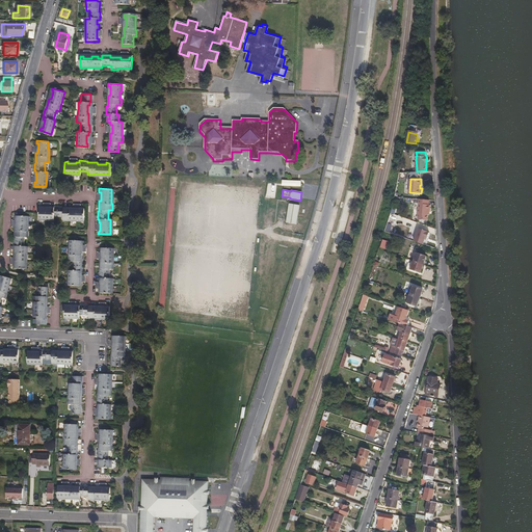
[(431,209),(431,205),(430,205),(430,198),(420,198),(419,218),(429,219),(429,209),(431,209)]
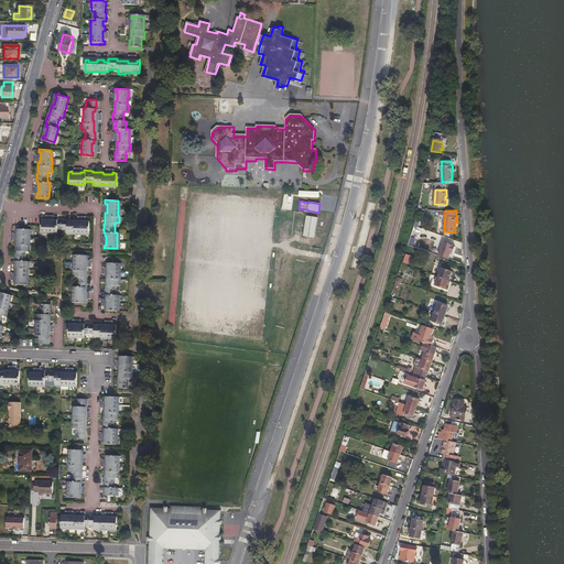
[(313,238),(317,218),(305,215),(301,236),(313,238)]
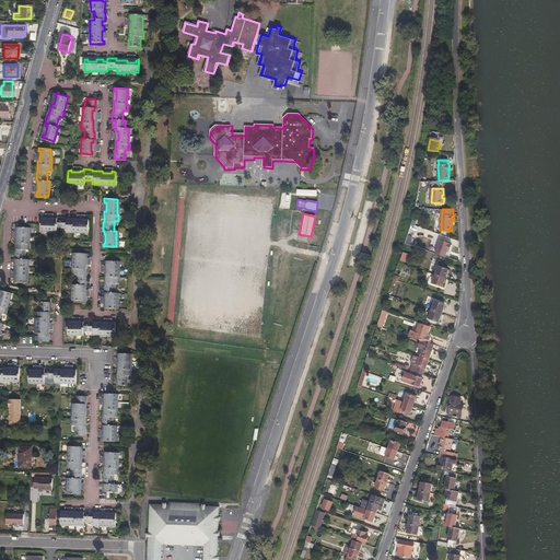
[(54,232),(55,228),(65,229),(63,232),(79,233),(79,231),(86,232),(86,219),(83,219),(83,221),(74,221),(73,219),(63,218),(63,217),(55,217),(55,218),(51,218),(51,220),(43,219),(43,218),(39,218),(39,232),(54,232)]
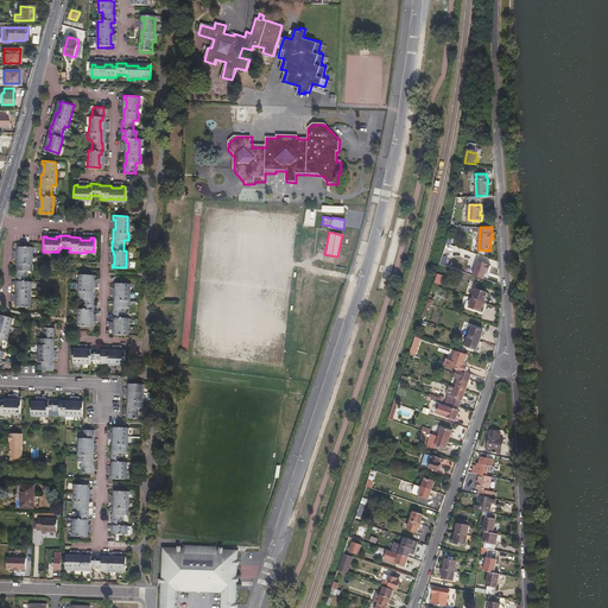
[(30,306),(31,282),(26,282),(26,271),(31,271),(31,247),(14,247),(13,306),(30,306)]
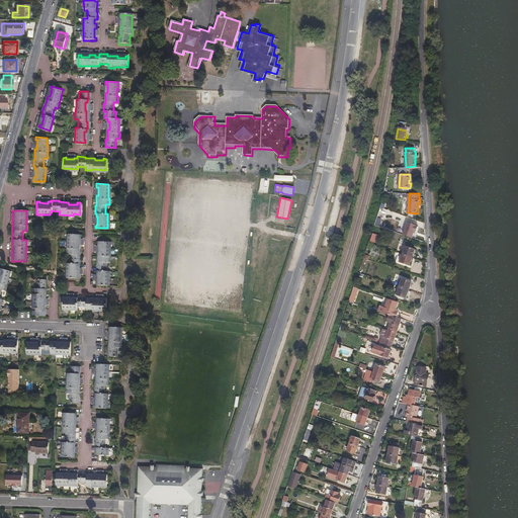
[(405,235),(414,239),(417,232),(419,232),(420,227),(419,227),(419,225),(410,222),(405,235)]
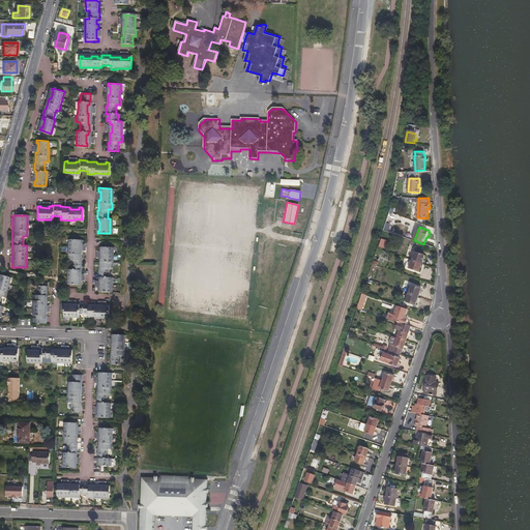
[(80,285),(81,240),(67,239),(66,261),(69,261),(69,269),(66,270),(65,284),(80,285)]
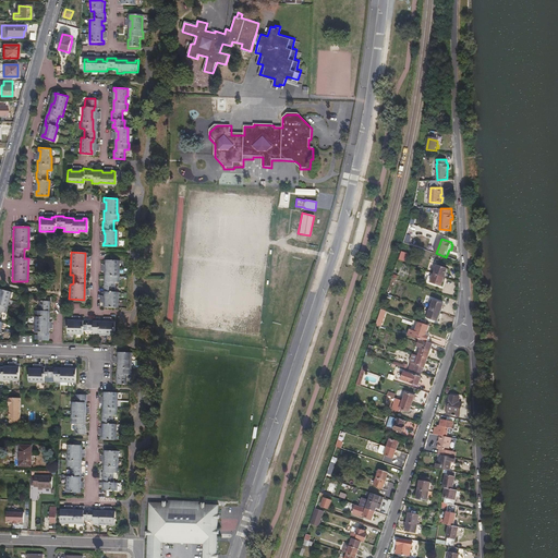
[(118,308),(118,293),(113,292),(114,283),(118,282),(119,261),(104,259),(102,307),(118,308)]
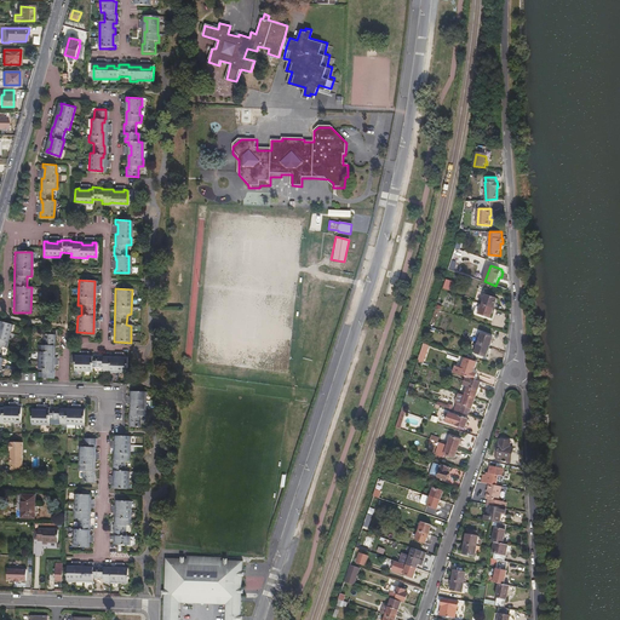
[(494,308),(498,298),(487,294),(483,304),(494,308)]
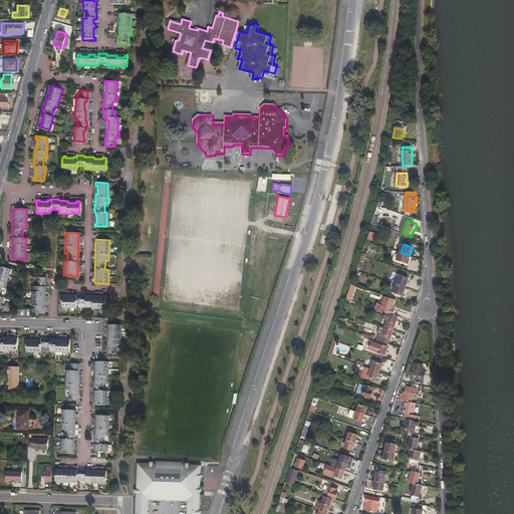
[(407,263),(410,255),(401,252),(398,259),(407,263)]
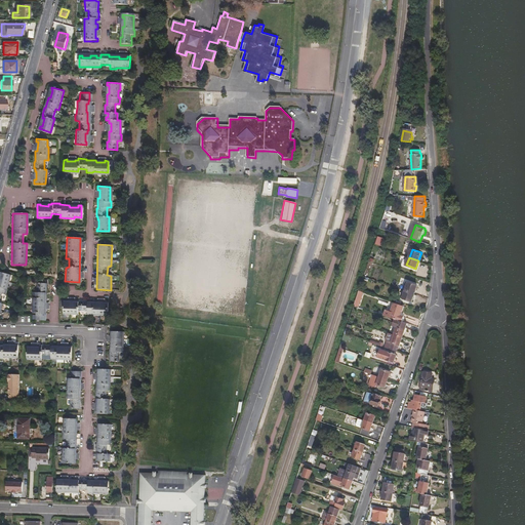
[(0,315),(3,304),(0,301),(0,300),(2,294),(6,294),(10,281),(11,275),(0,271),(0,315)]
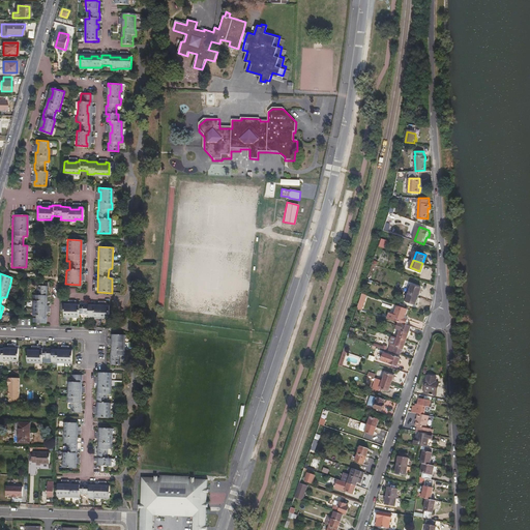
[(46,323),(47,294),(47,286),(36,285),(36,294),(32,294),(32,316),(35,316),(35,323),(46,323)]
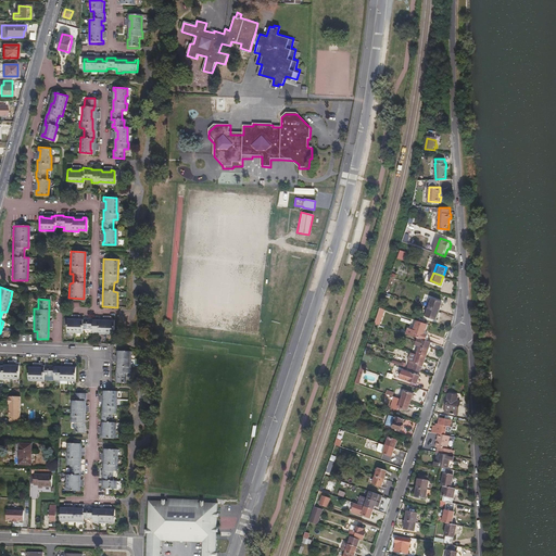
[(439,311),(442,302),(432,299),(429,307),(439,311)]
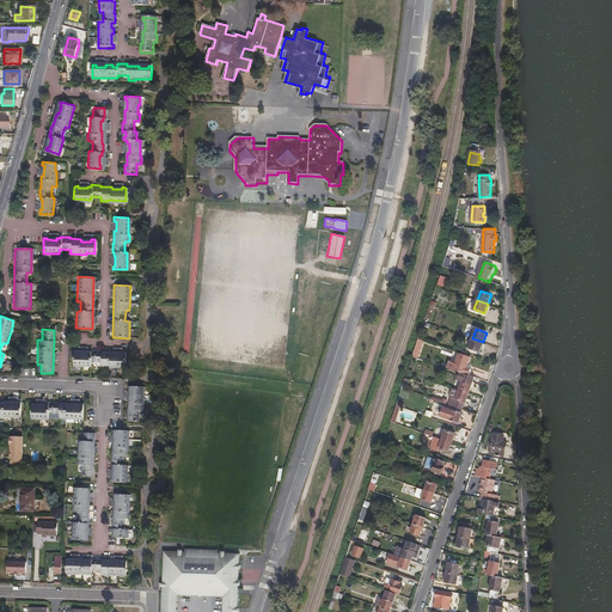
[(479,352),(483,342),(472,338),(470,348),(479,352)]
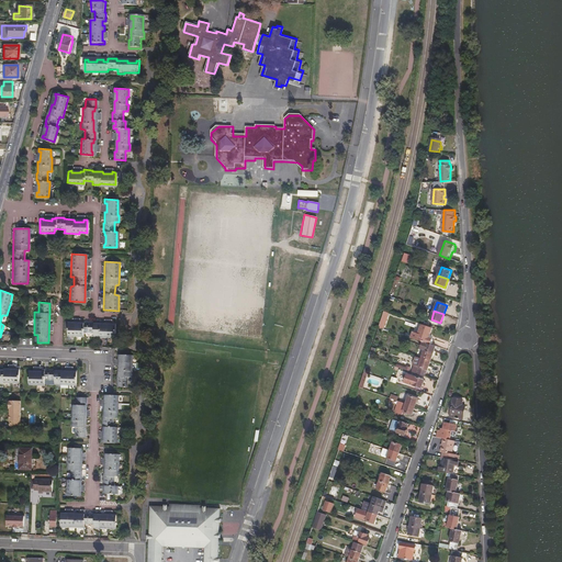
[(384,328),(389,314),(382,313),(379,327),(384,328)]
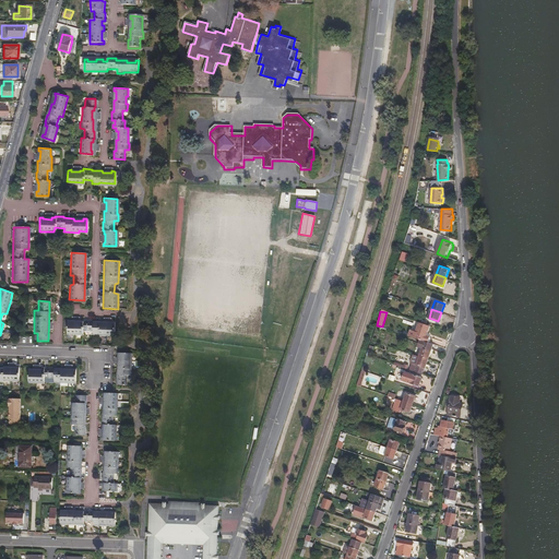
[(94,320),(68,320),(68,334),(83,335),(83,331),(92,332),(92,335),(115,336),(115,321),(94,320)]
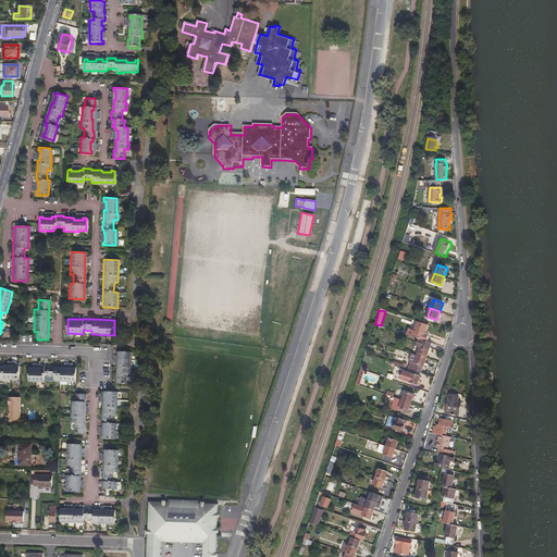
[(426,342),(429,335),(425,334),(429,325),(428,325),(418,321),(415,327),(412,337),(422,341),(426,342)]
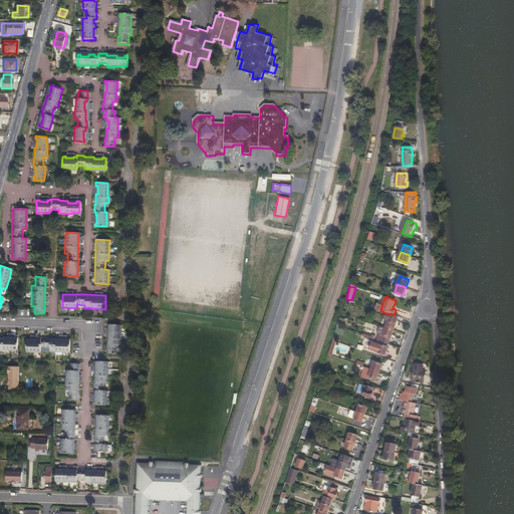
[(394,329),(399,317),(394,315),(390,314),(386,327),(394,329)]
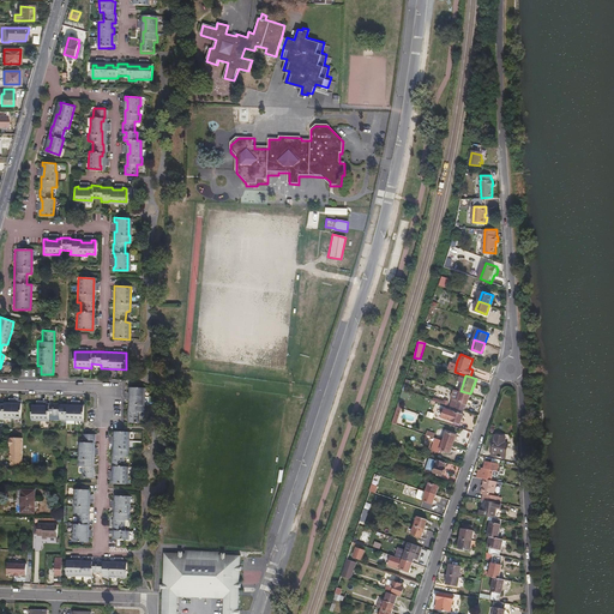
[(139,423),(140,414),(144,413),(145,389),(128,387),(127,422),(139,423)]
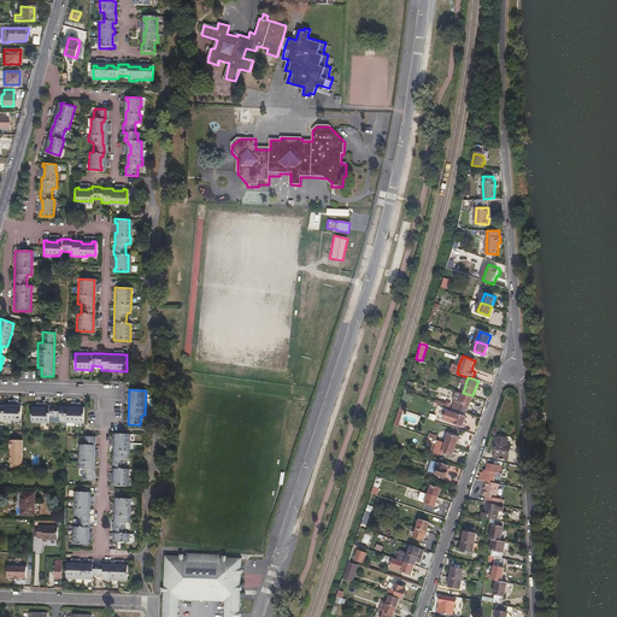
[(466,412),(472,395),(463,393),(457,409),(466,412)]
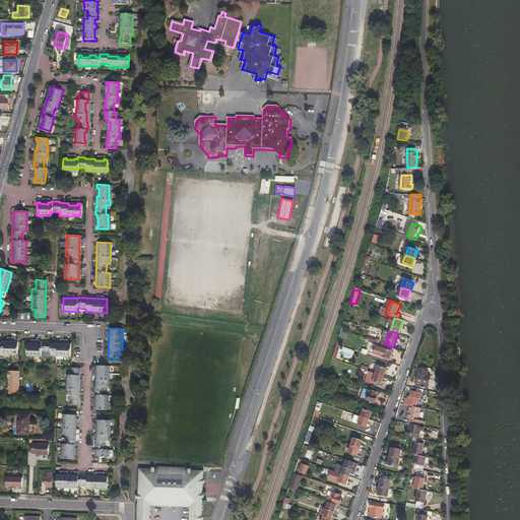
[(0,354),(4,354),(4,353),(18,354),(18,340),(4,339),(4,341),(0,340),(0,354)]
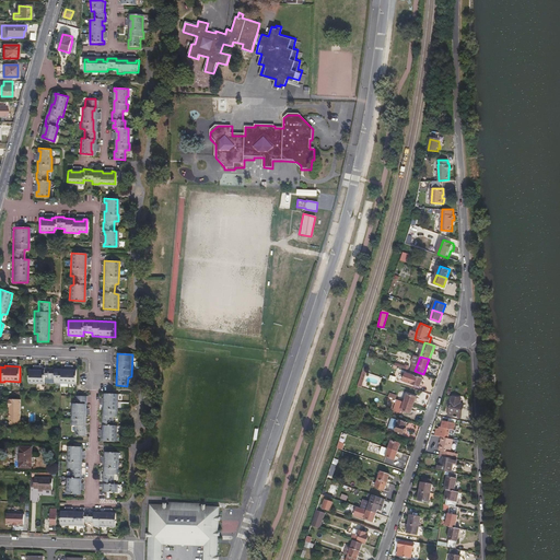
[(77,384),(77,369),(44,368),(44,369),(30,369),(30,383),(44,384),(44,378),(54,378),(54,383),(77,384)]
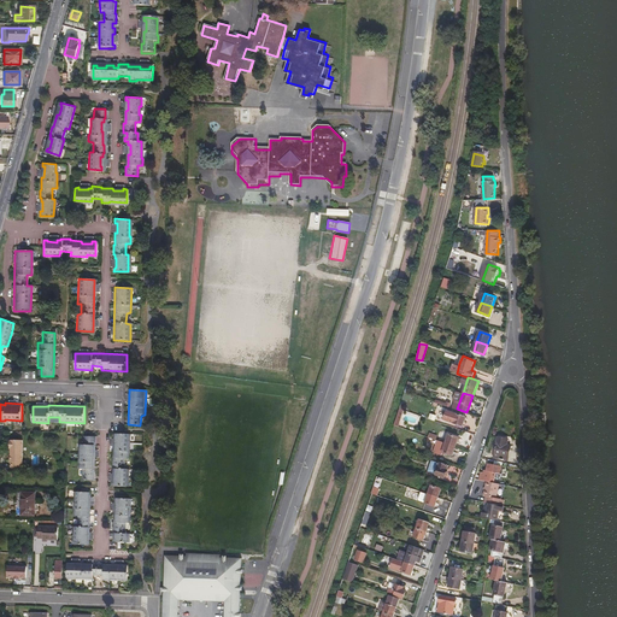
[(463,425),(465,416),(447,409),(444,418),(463,425)]
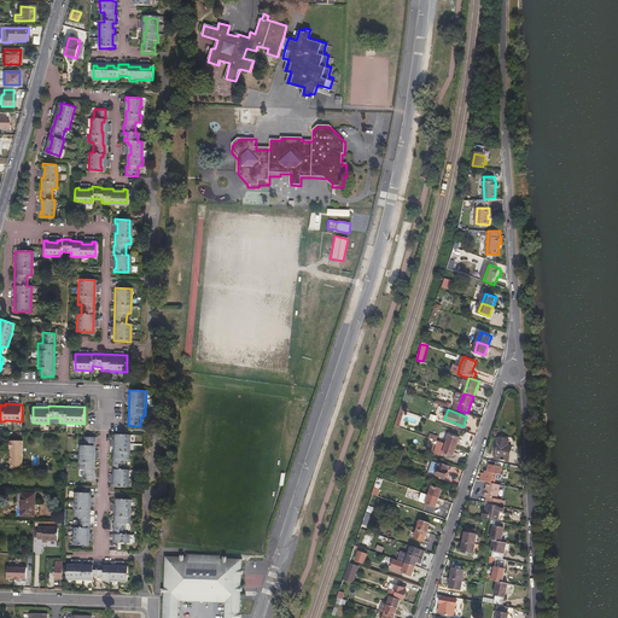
[(456,447),(460,437),(449,433),(447,443),(456,447)]
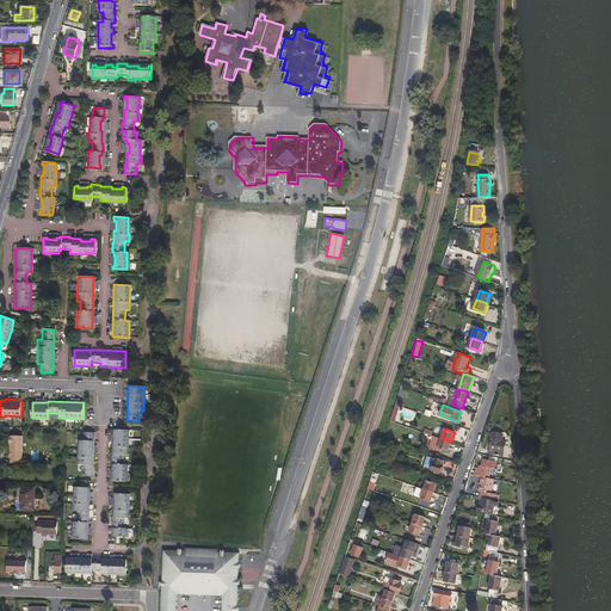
[(93,475),(93,467),(92,467),(92,454),(91,454),(91,444),(93,444),(93,440),(94,440),(94,431),(84,430),(84,439),(78,439),(78,466),(82,466),(82,475),(93,475)]
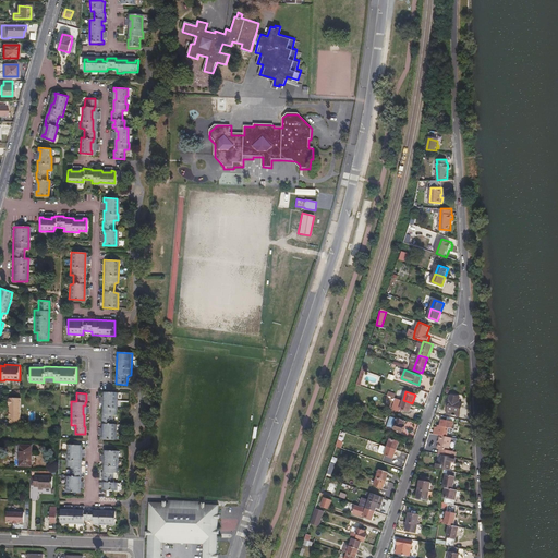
[(117,439),(117,424),(112,424),(113,414),(118,414),(118,392),(105,392),(105,395),(106,396),(106,404),(104,404),(104,415),(102,415),(102,423),(104,423),(104,426),(105,426),(105,436),(104,436),(104,439),(117,439)]
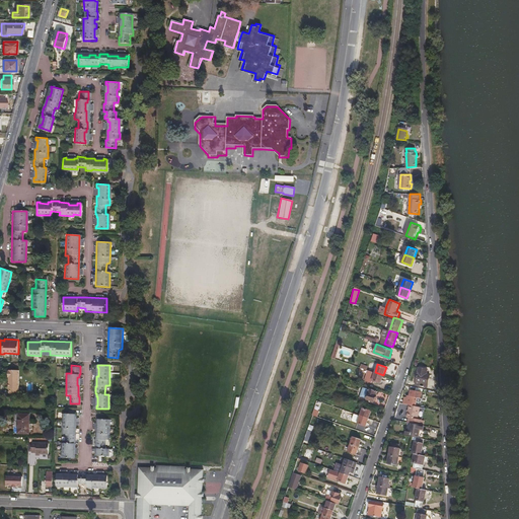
[(427,386),(430,373),(427,373),(427,370),(427,368),(419,367),(416,380),(416,384),(427,386)]
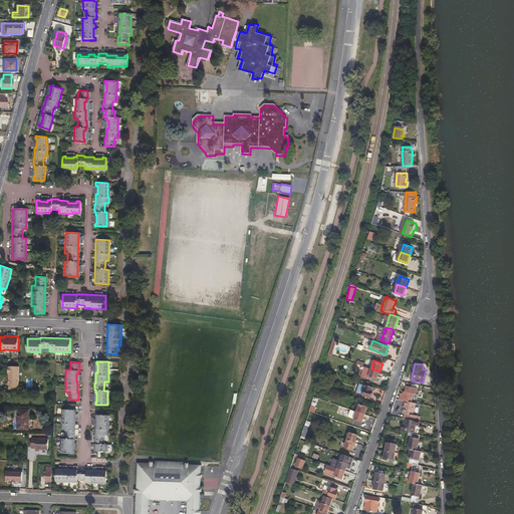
[(18,390),(18,380),(18,366),(7,366),(7,373),(9,373),(9,375),(8,375),(8,384),(9,384),(9,390),(18,390)]
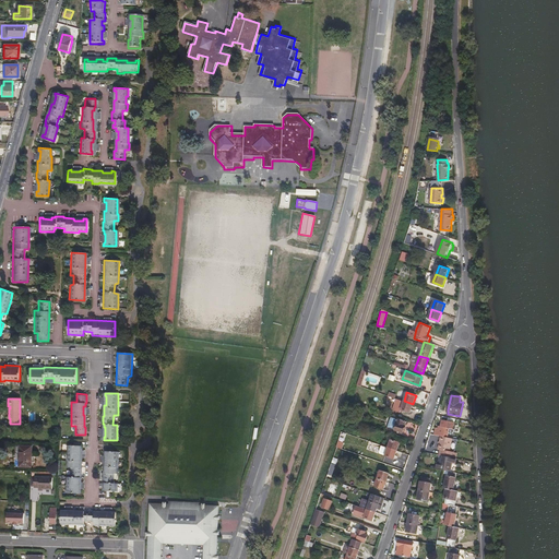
[(409,412),(413,404),(404,401),(401,408),(409,412)]
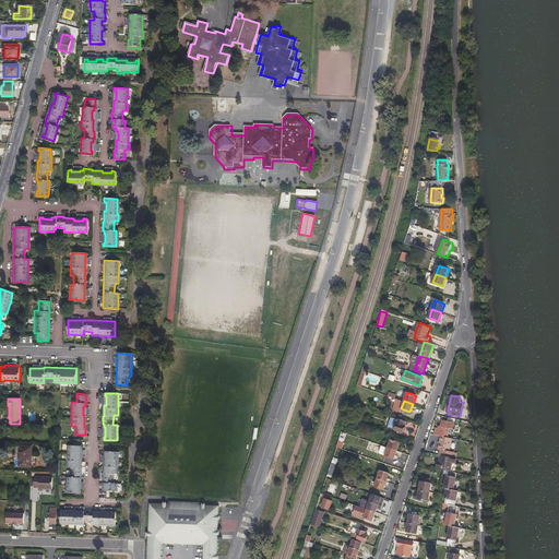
[(403,431),(406,420),(399,418),(393,431),(401,435),(402,431),(403,431)]
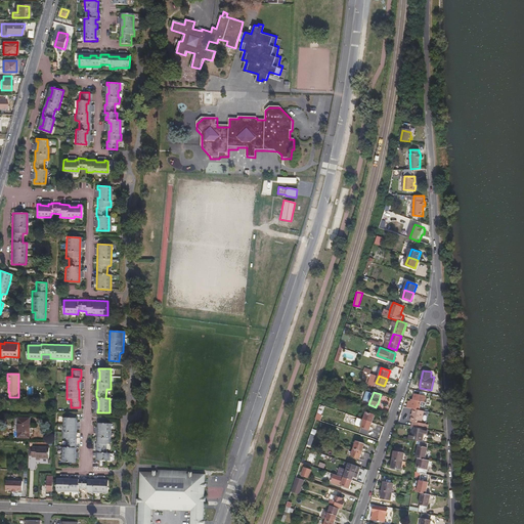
[(419,409),(421,401),(425,402),(426,395),(415,393),(413,399),(411,399),(411,401),(409,400),(407,407),(412,408),(419,409)]
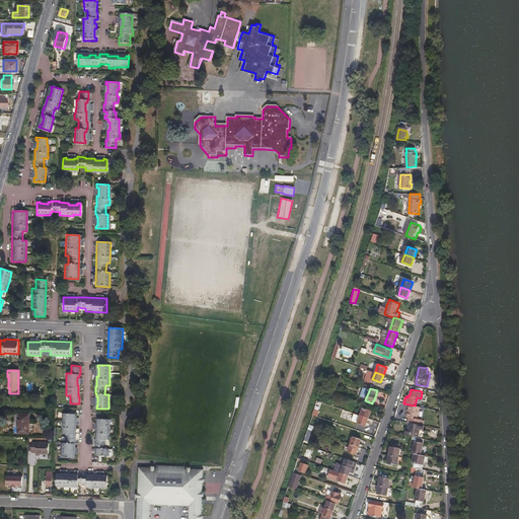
[(417,419),(420,406),(415,405),(409,404),(406,417),(409,417),(408,422),(418,424),(420,425),(421,419),(417,419)]
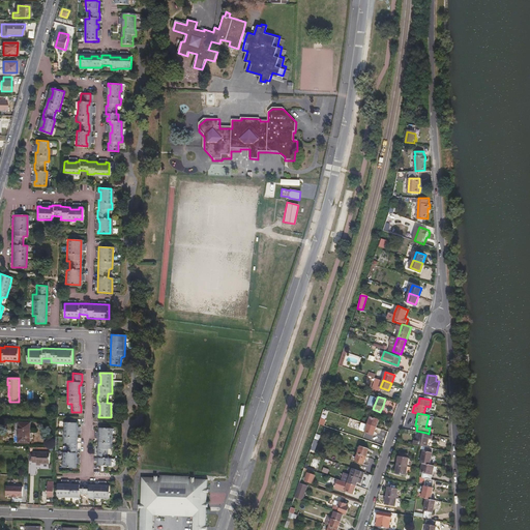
[(376,427),(379,418),(371,416),(367,424),(376,427)]
